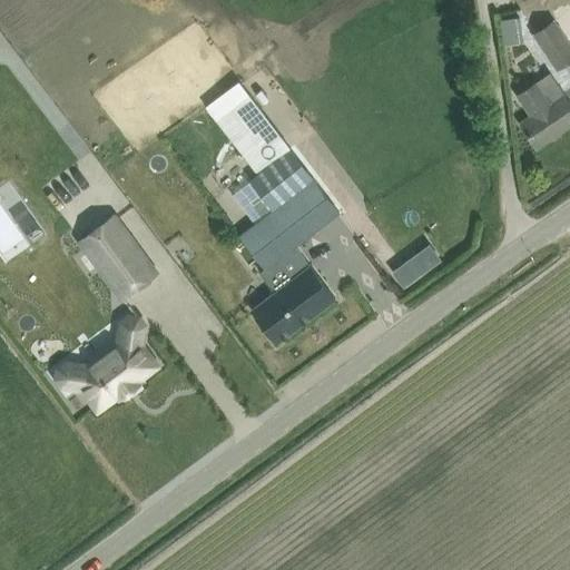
[(523,40),(519,17),(500,19),(504,43),(523,40)]
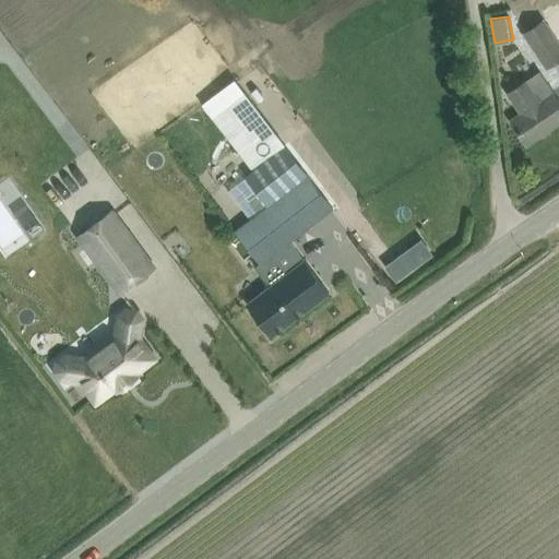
[(558,42),(544,20),(524,32),(546,64),(558,55),(558,42)]
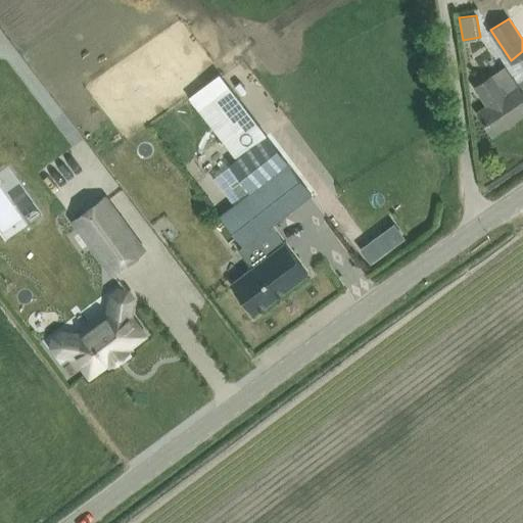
[(492,75),(475,86),(488,105),(478,111),(493,134),(522,113),(522,92),(522,91),(517,84),(505,66),(493,75),(492,75)]
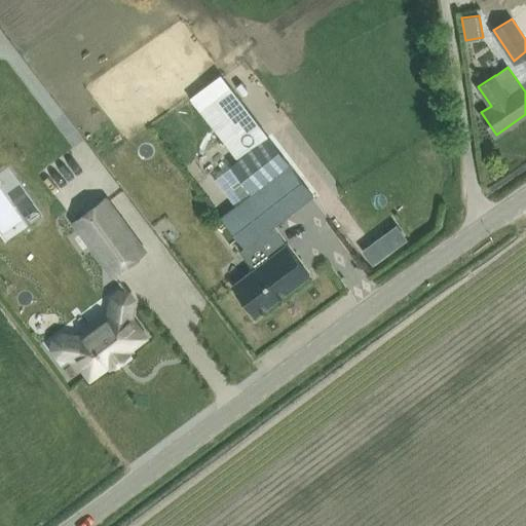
[(259,187),(221,216),(232,231),(245,247),(240,250),(254,268),(233,284),(256,315),(309,274),(286,243),(272,226),(313,195),(290,163),(267,135),(236,157),(259,187)]
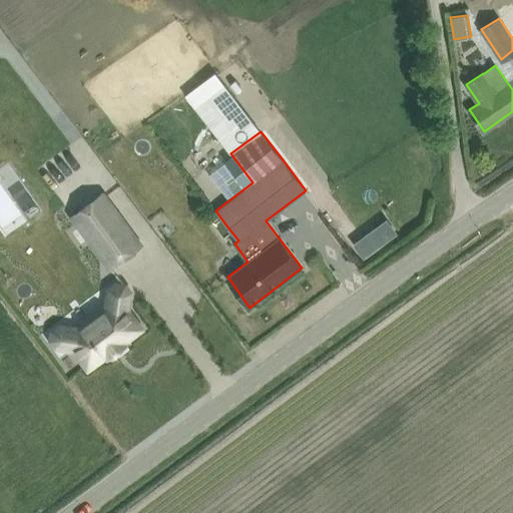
[(140,244),(102,194),(73,216),(110,267),(140,244)]
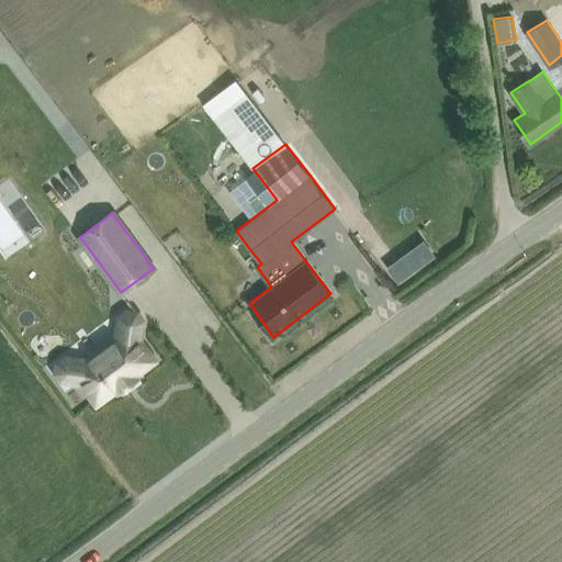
[(408,250),(386,267),(393,276),(398,282),(405,278),(420,267),(408,250)]
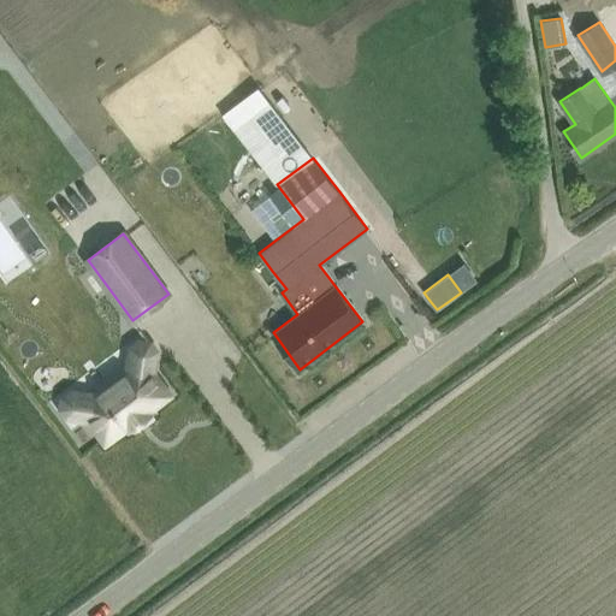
[(154,412),(176,395),(158,371),(160,350),(152,339),(137,337),(128,345),(124,366),(90,391),(71,388),(60,396),(57,409),(65,420),(87,424),(105,449),(126,432),(129,433),(155,414),(154,412)]
